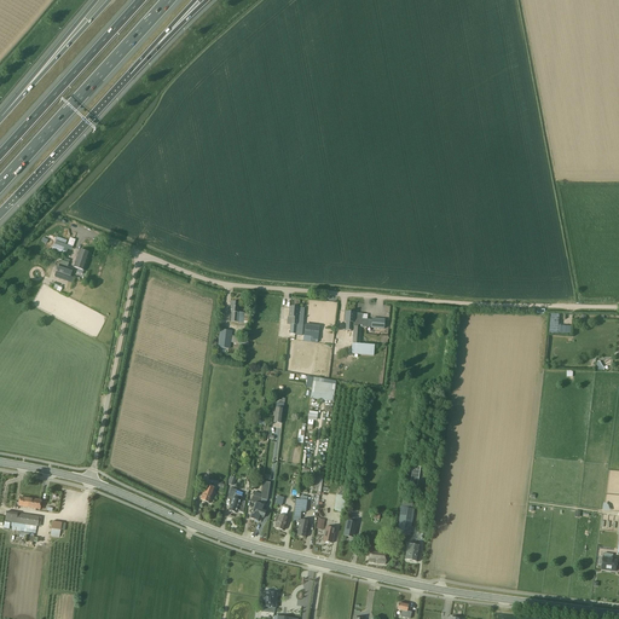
[(65,248),(68,241),(59,237),(58,242),(56,241),(56,243),(53,243),(51,250),(65,255),(68,249),(65,248)]
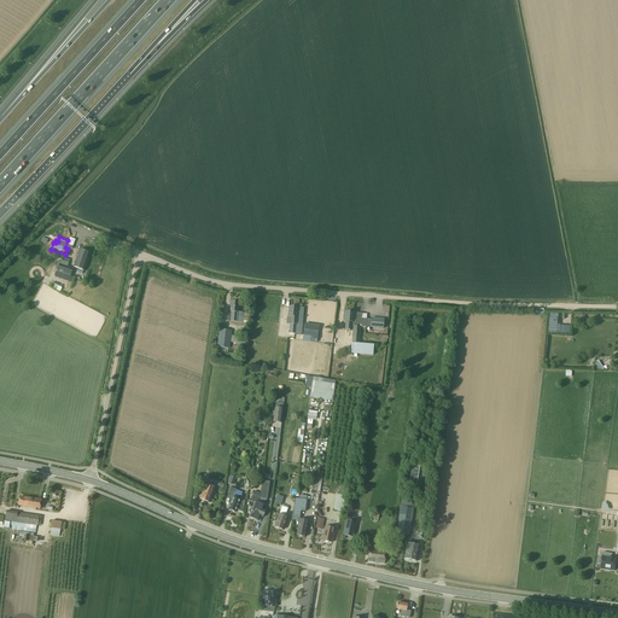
[(80,250),(74,267),(85,270),(89,254),(80,250)]
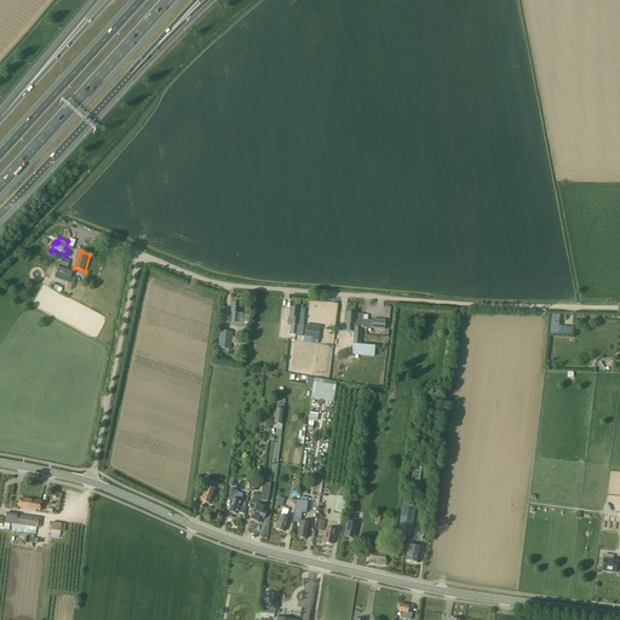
[(59,264),(55,277),(69,282),(73,270),(59,264)]
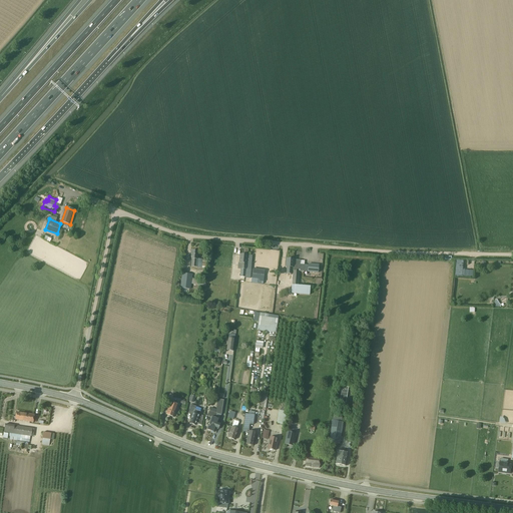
[(202,263),(202,260),(198,260),(198,250),(191,250),(190,259),(189,267),(202,268),(202,263)]
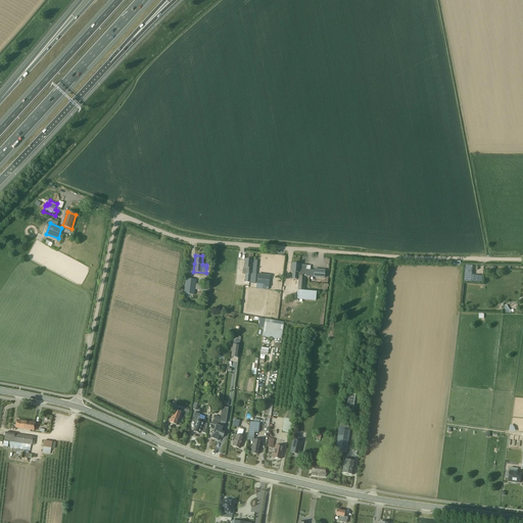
[(256,269),(252,268),(252,259),(245,259),(244,269),(246,269),(245,282),(255,284),(256,269)]
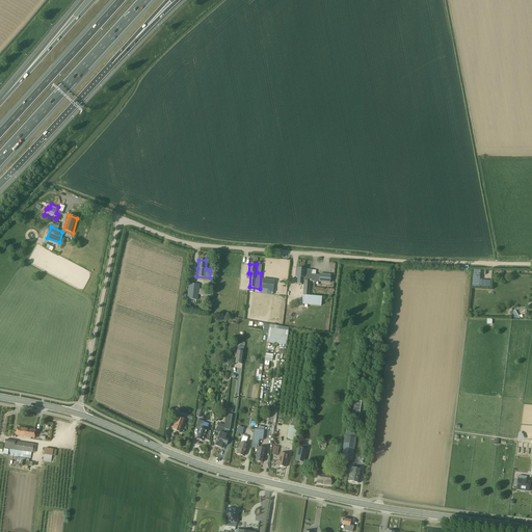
[(306,268),(297,268),(296,276),(298,276),(297,284),(302,284),(303,277),(304,277),(306,268)]
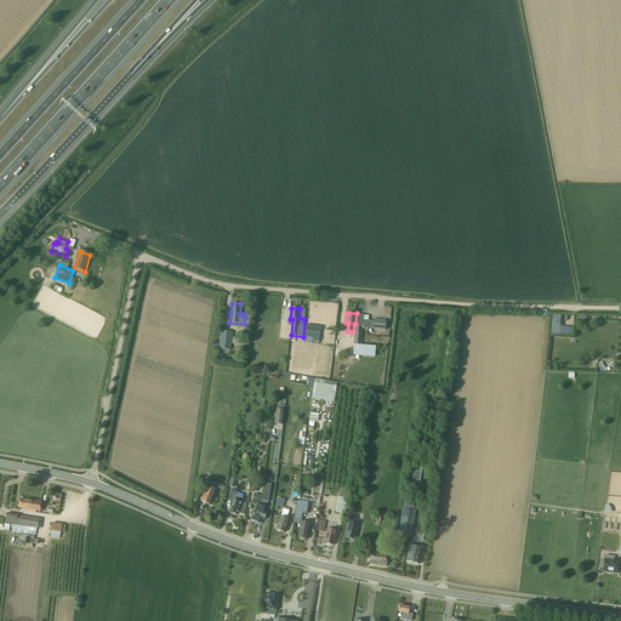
[(355,324),(355,325),(369,326),(369,320),(364,320),(364,315),(357,314),(357,313),(355,324)]
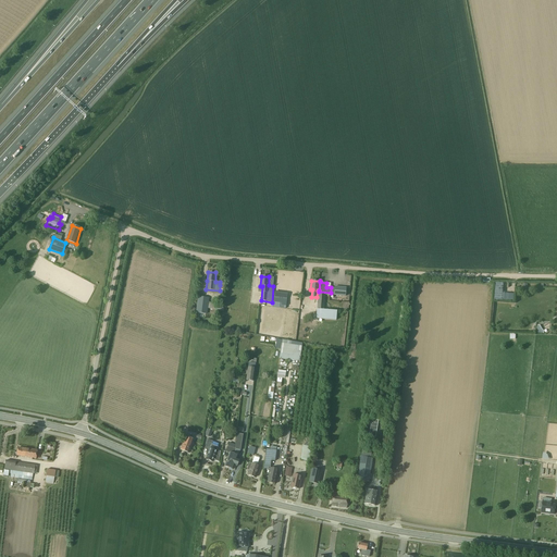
[(494,288),(494,300),(503,300),(504,283),(496,283),(495,288),(494,288)]
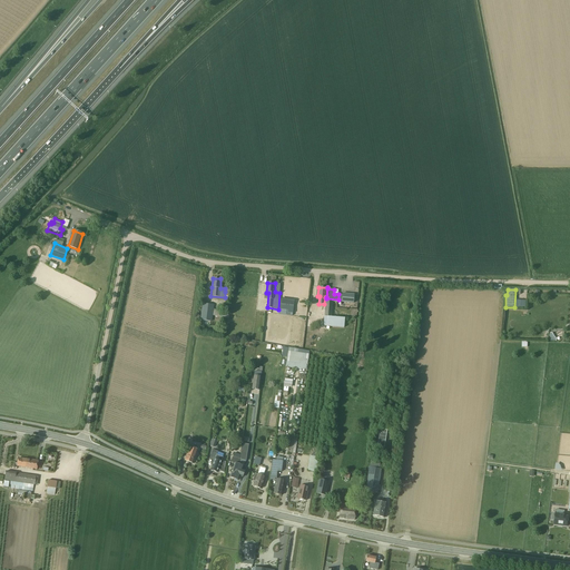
[(354,294),(343,294),(342,302),(353,303),(354,294)]
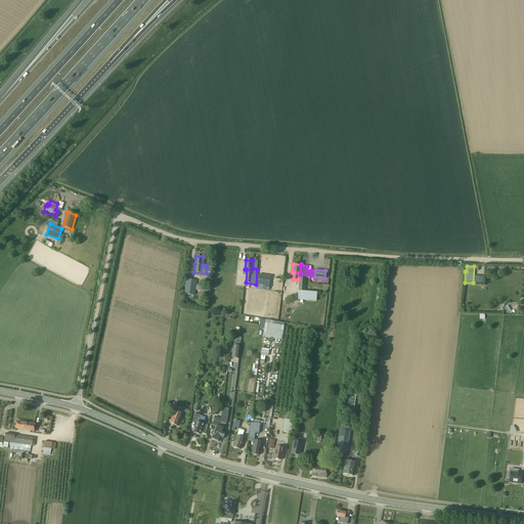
[(266,277),(258,276),(257,285),(265,286),(265,290),(268,291),(269,285),(266,284),(266,277)]
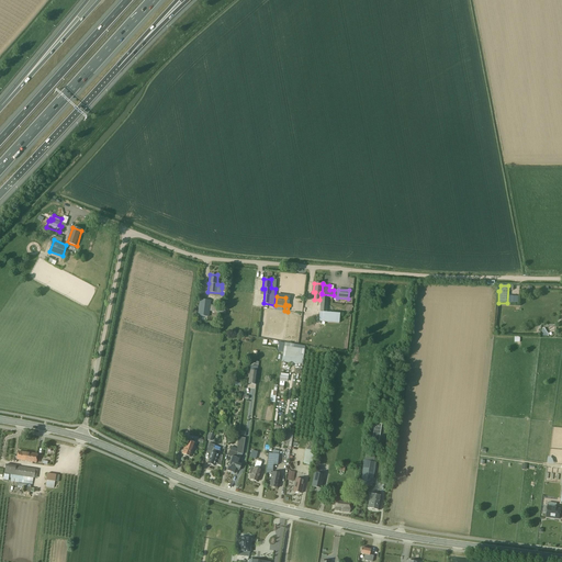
[(328,298),(322,296),(319,322),(339,323),(340,314),(327,313),(328,298)]
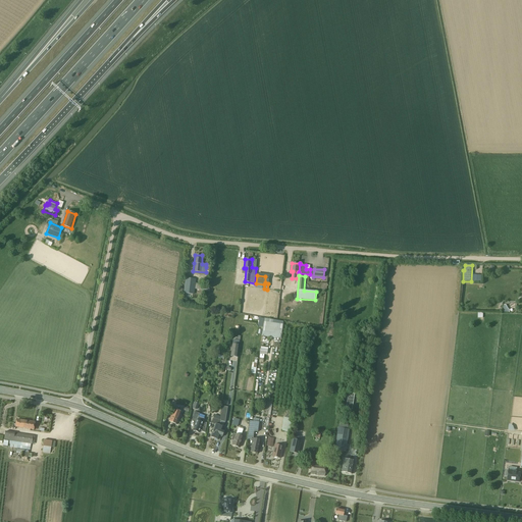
[(185,293),(194,295),(196,279),(186,278),(185,293)]
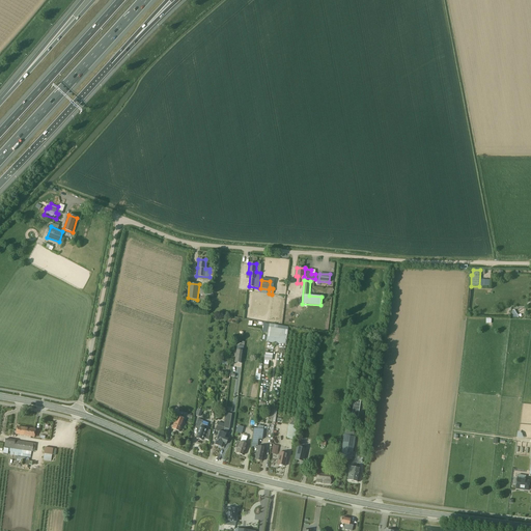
[(258,322),(258,325),(261,326),(261,325),(264,326),(263,330),(268,331),(269,324),(262,323),(258,322)]
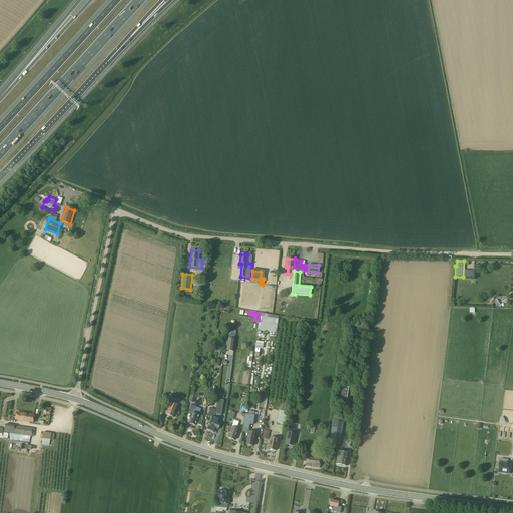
[(234,339),(228,339),(226,350),(233,351),(234,339)]
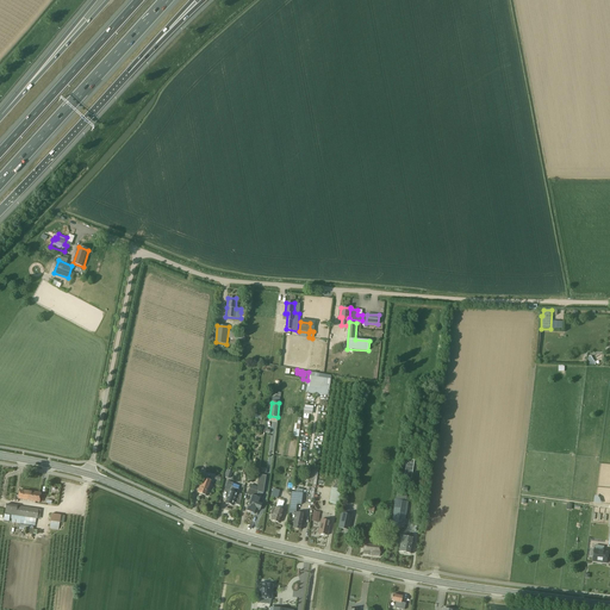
[(415,461),(406,460),(404,478),(411,479),(415,461)]
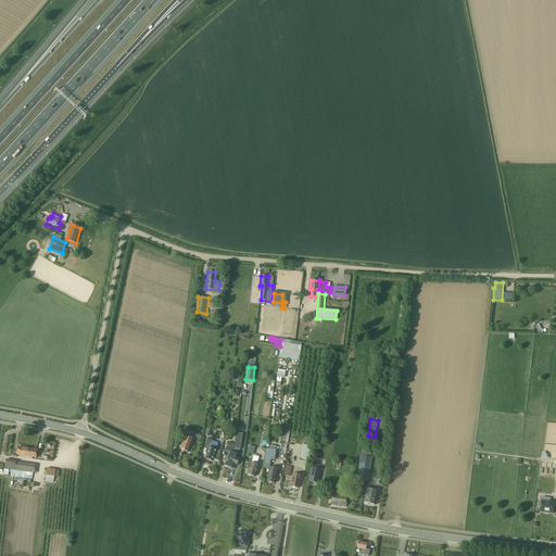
[(230,467),(230,468),(232,469),(238,453),(243,454),(244,442),(247,429),(241,429),(240,438),(235,438),(235,440),(240,441),(239,449),(235,447),(234,451),(228,467),(230,467)]
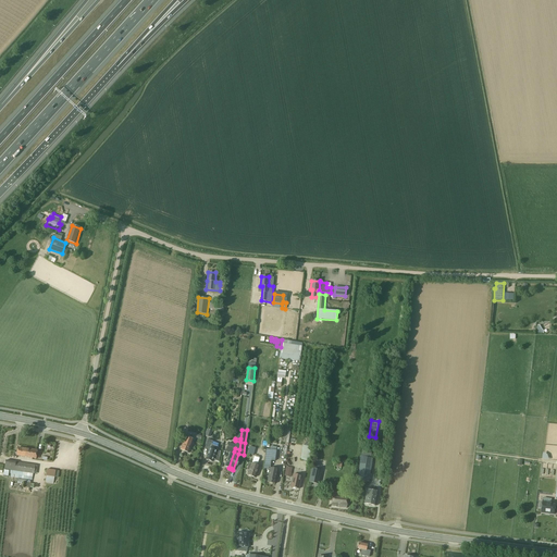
[(185,436),(181,450),(188,453),(194,440),(185,436)]
